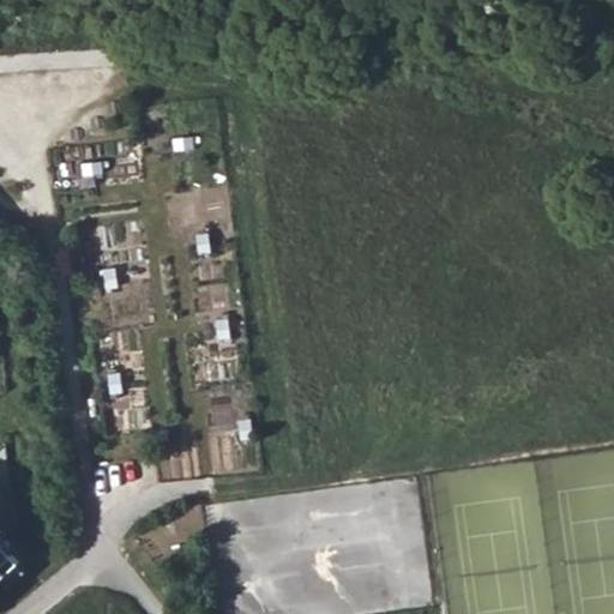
[(193,137),(175,138),(176,150),(194,149),(193,137)]
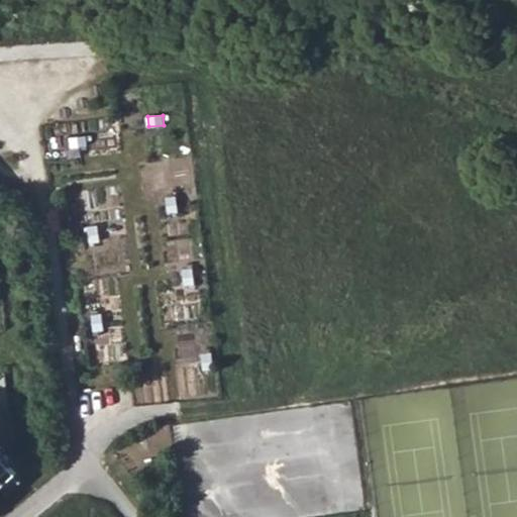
[(86,136),(71,137),(72,147),(87,146),(86,136)]
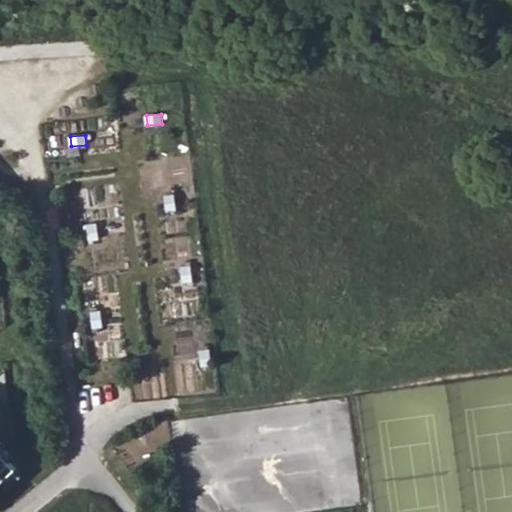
[(175,195),(165,196),(167,211),(177,210),(175,195)]
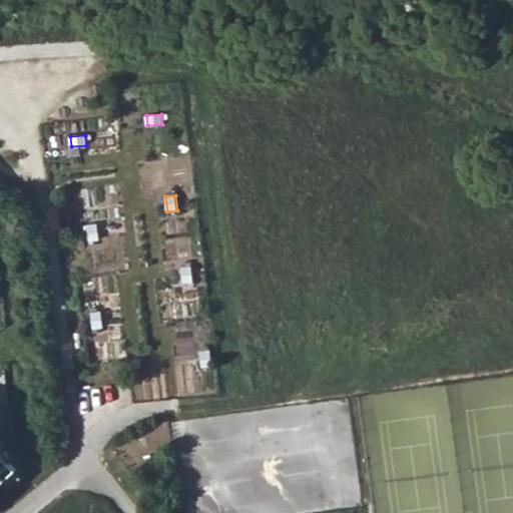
[(98,224),(87,225),(89,240),(99,239),(98,224)]
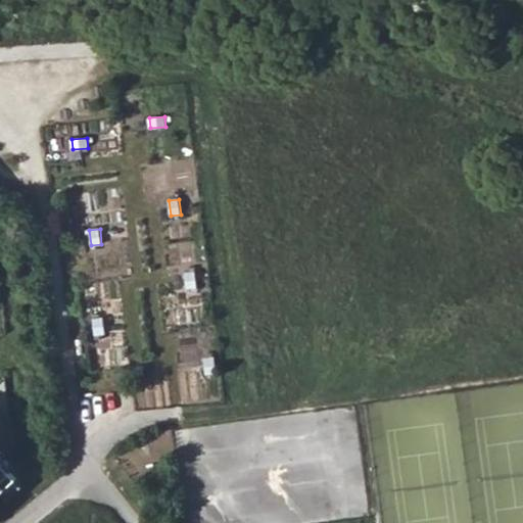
[(196,272),(185,273),(187,288),(197,287),(196,272)]
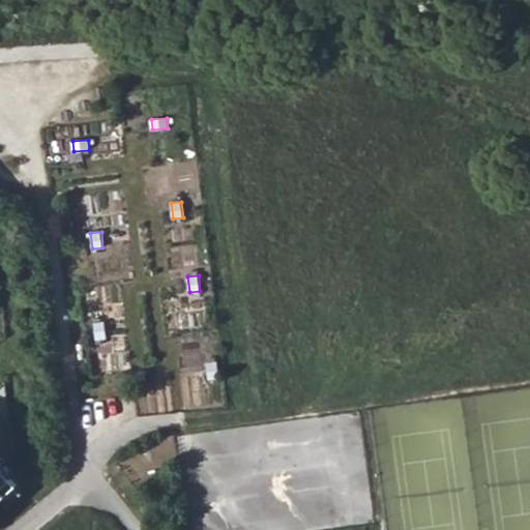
[(105,323),(94,324),(96,340),(107,339),(105,323)]
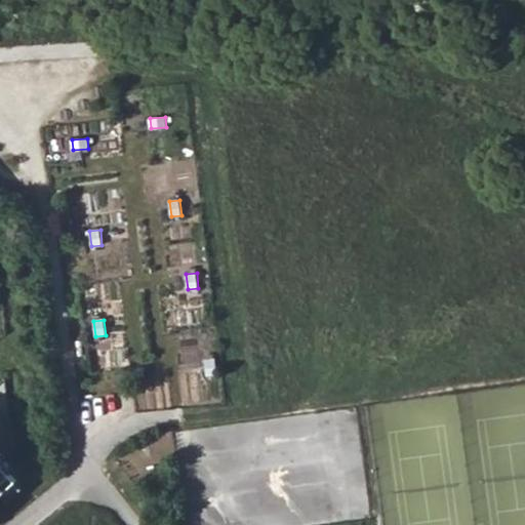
[(215,359),(205,360),(207,375),(216,374),(215,359)]
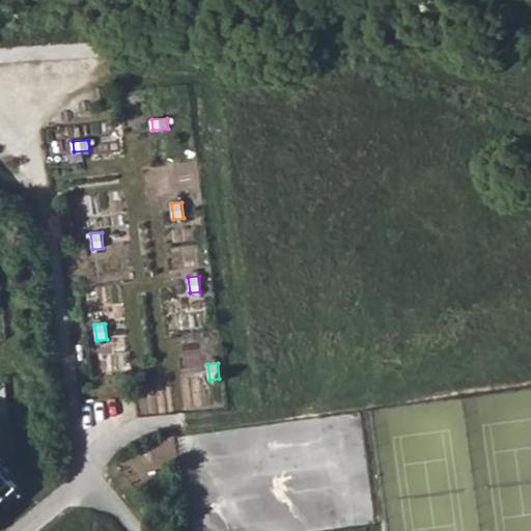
[(137,372),(138,383),(146,382),(145,371),(137,372)]
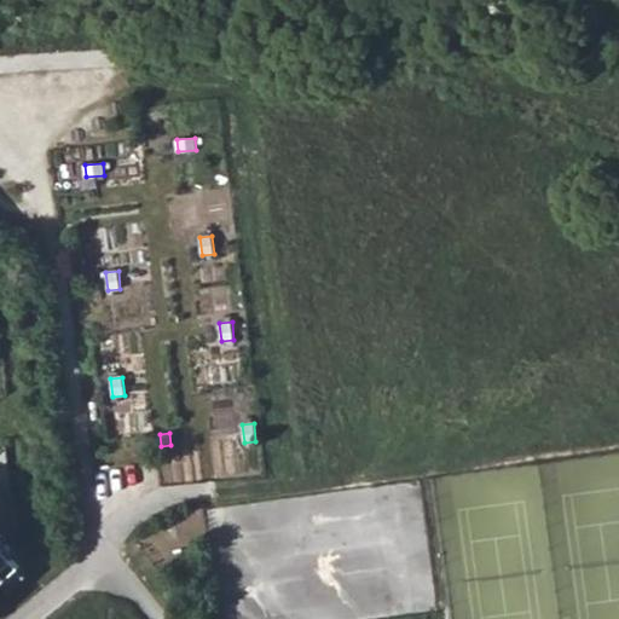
[(0,585),(23,565),(0,541),(0,585)]
